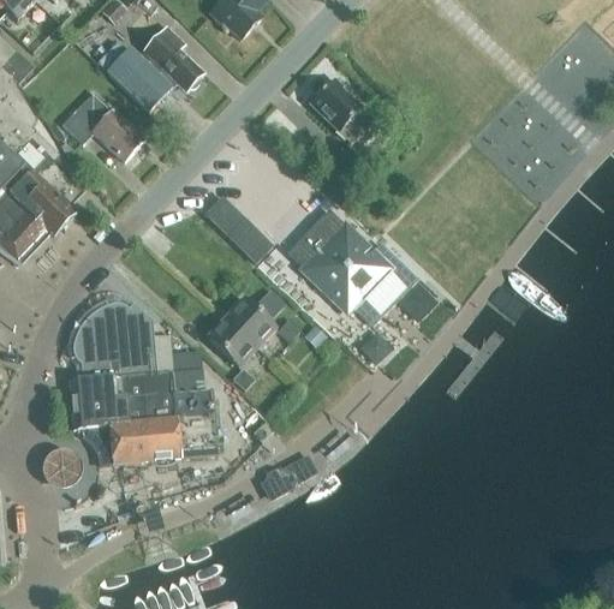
[(0,0),(0,3),(17,18),(34,0),(0,0)]
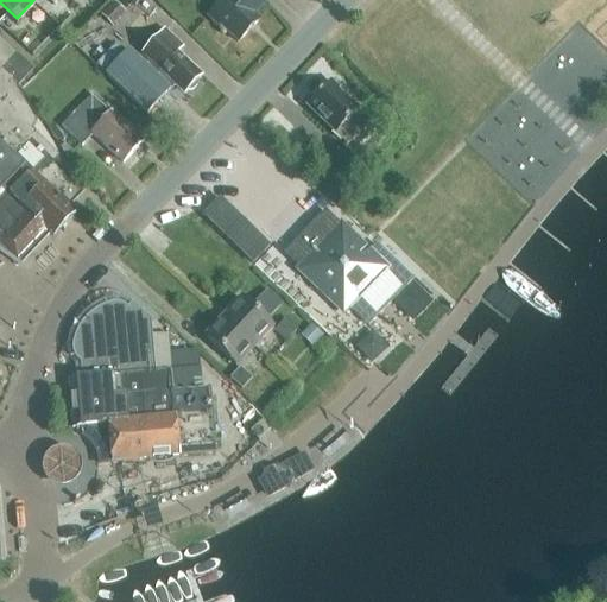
[(127,7),(119,0),(109,0),(100,10),(113,21),(127,7)]
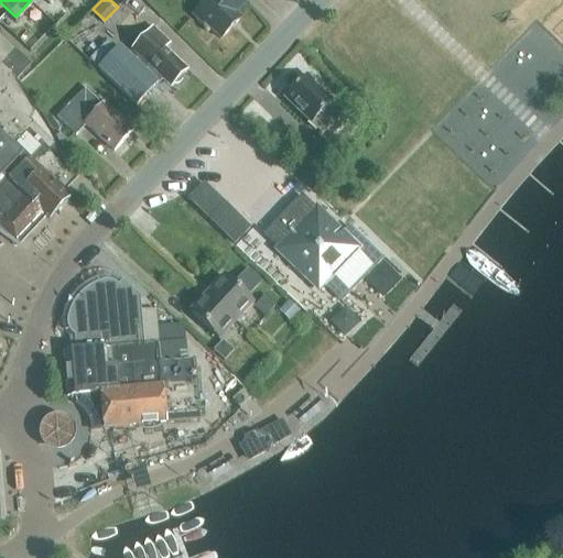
[(190,0),(197,7),(191,12),(197,19),(205,19),(222,34),(241,13),(236,9),(245,0),(190,0)]
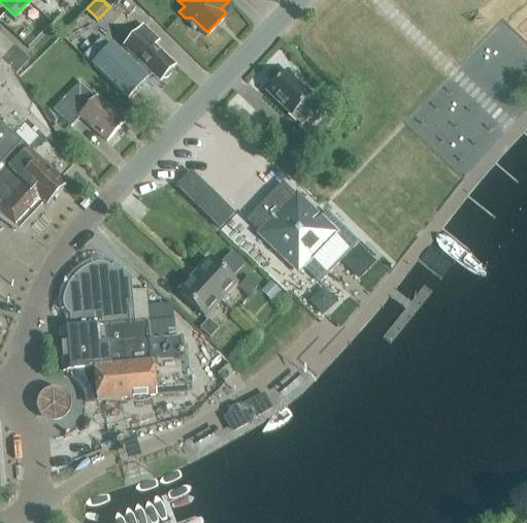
[(160,46),(154,41),(159,36),(142,22),(123,42),(120,46),(111,39),(92,60),(128,95),(153,68),(161,76),(164,74),(168,73),(171,69),(171,65),(174,63),(159,48),(160,46)]
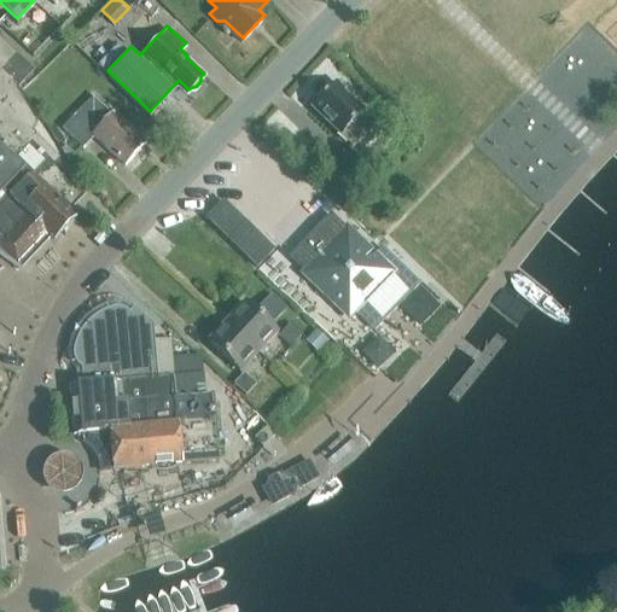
[(0,73),(19,53),(0,33),(0,73)]
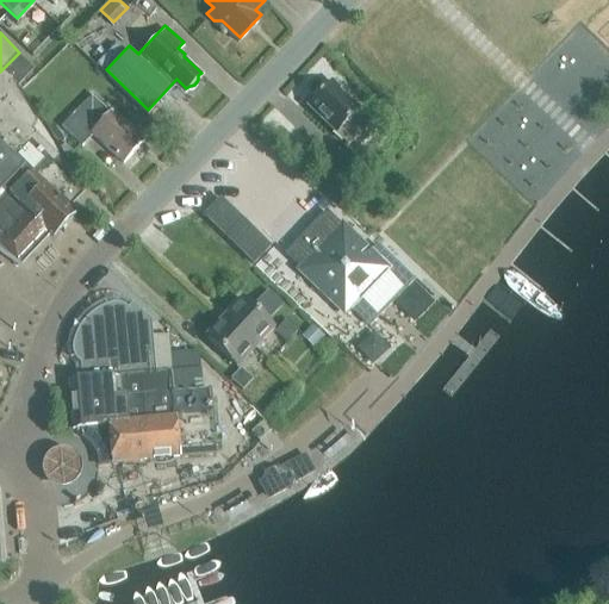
[(0,190),(45,142),(31,126),(37,119),(32,112),(16,83),(33,67),(19,53),(0,72),(0,190)]
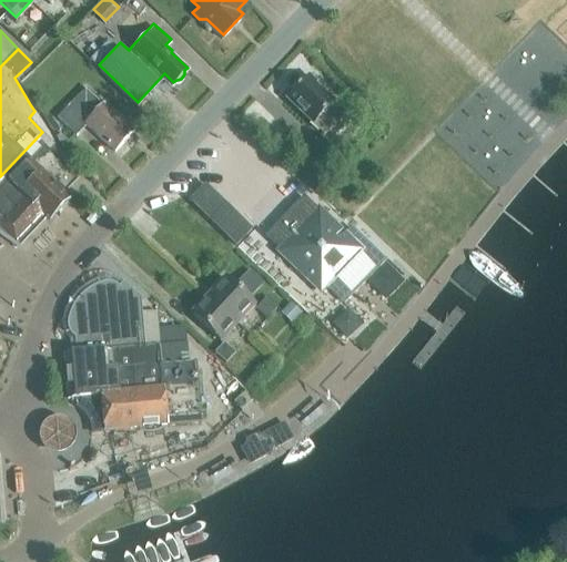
[(287,94),(324,130),(310,145),(326,161),(337,149),(322,133),(333,122),(322,111),(334,99),(315,80),(316,79),(310,71),(287,94)]
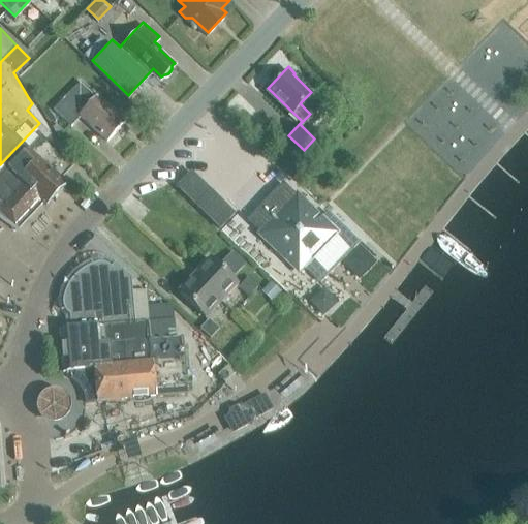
[(82,113),(94,124),(107,137),(124,119),(97,94),(98,93),(81,78),(53,106),(71,124),(82,113)]
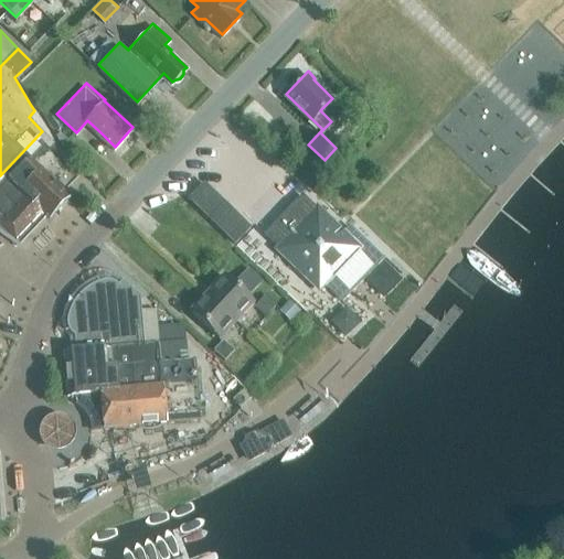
[(56,132),(63,141),(68,137),(60,128),(56,132)]
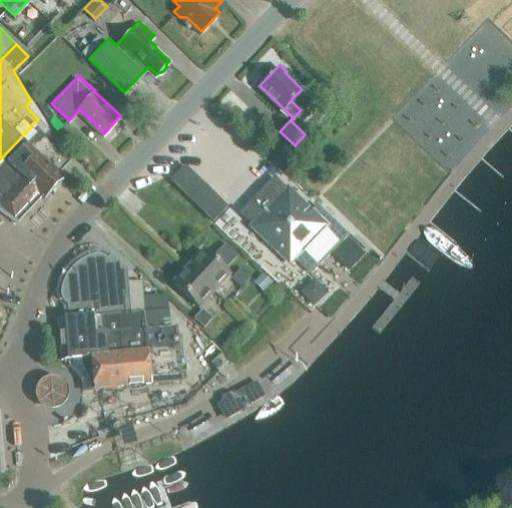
[(0,159),(0,201),(15,215),(18,218),(28,208),(24,204),(39,189),(45,194),(63,174),(57,169),(64,161),(62,153),(63,152),(42,132),(48,128),(38,119),(0,159)]
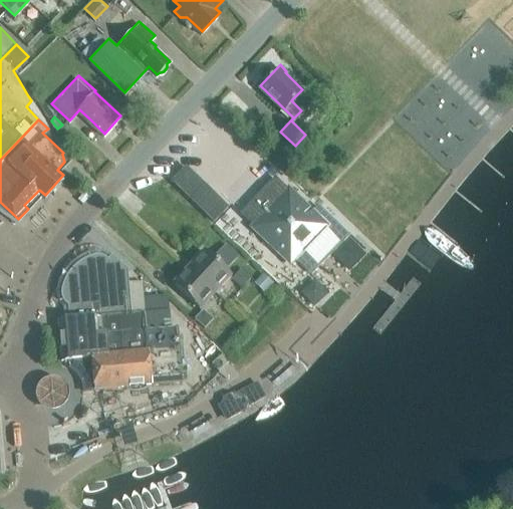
[(273,160),(278,164),(283,169),(284,167),(288,162),(279,153),(273,160)]
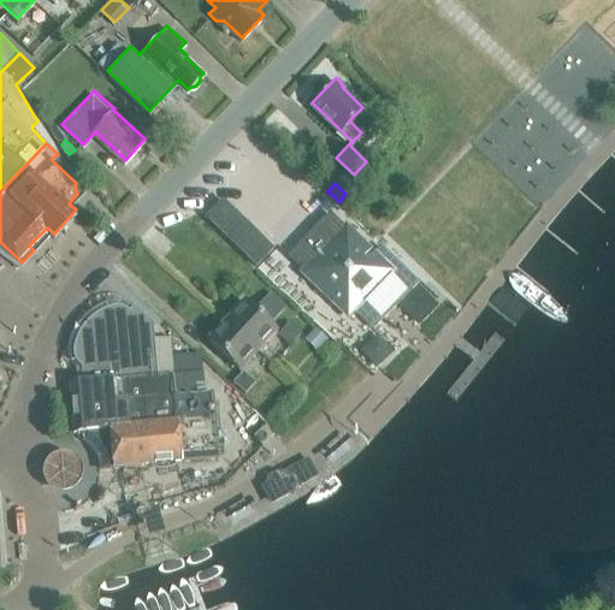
[(223,196),(207,213),(256,261),(272,244),(223,196)]
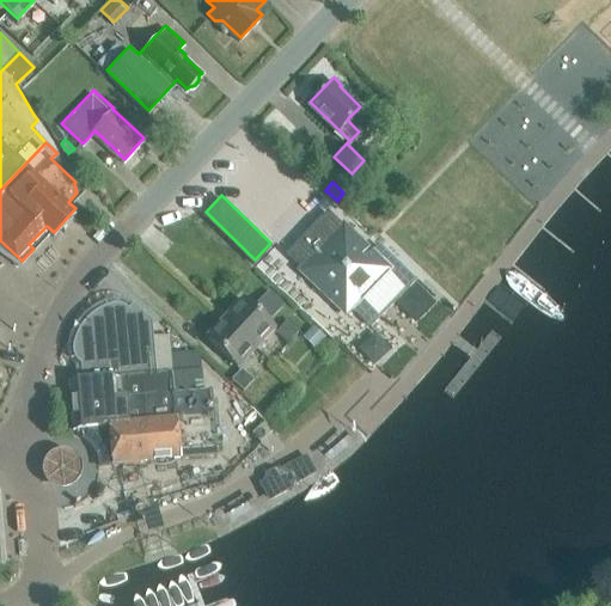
[(328,209),(301,236),(318,251),(304,265),(303,267),(304,268),(344,306),(346,308),(347,306),(350,303),(371,323),(415,276),(379,242),(378,243),(371,250),(344,225),(346,225),(343,224),(328,209)]
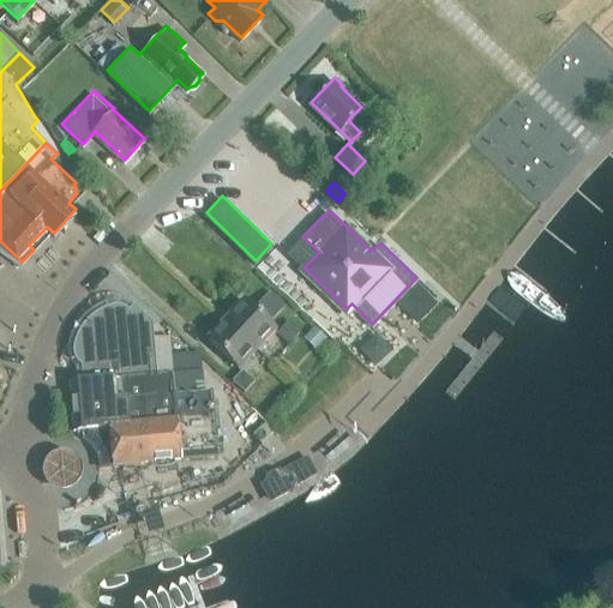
[(257,302),(274,317),(287,302),(271,288),(257,302)]
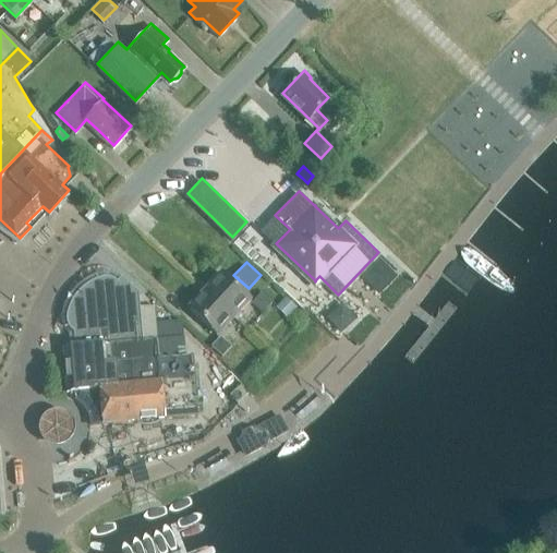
[(222,269),(206,287),(234,312),(250,296),(222,269)]
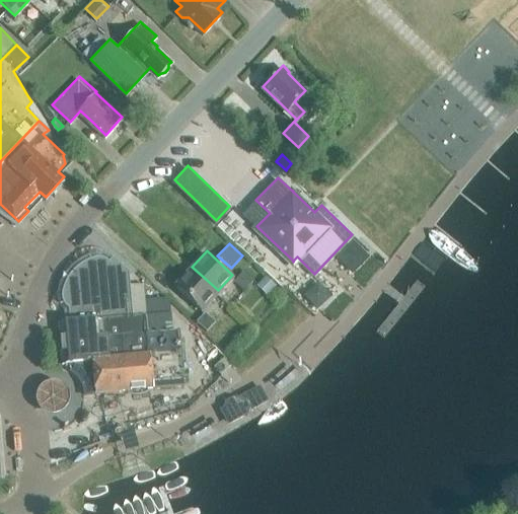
[(70,319),(59,320),(62,361),(70,360),(92,359),(92,358),(150,352),(148,331),(147,331),(146,313),(133,314),(129,270),(113,254),(109,259),(105,255),(102,254),(98,253),(94,254),(90,255),(86,258),(81,261),(77,264),(74,267),(70,271),(68,275),(65,280),(63,284),(62,289),(62,293),(62,296),(64,300),(66,303),(68,305),(70,319)]
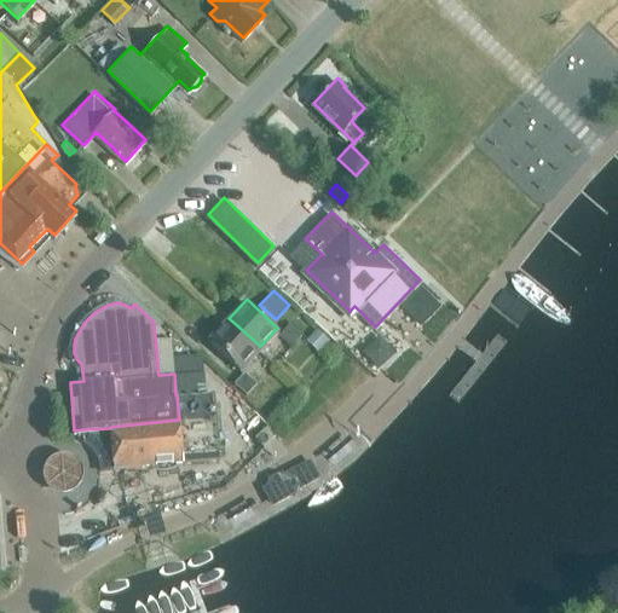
[(260,346),(229,318),(211,339),(241,366),(260,346)]
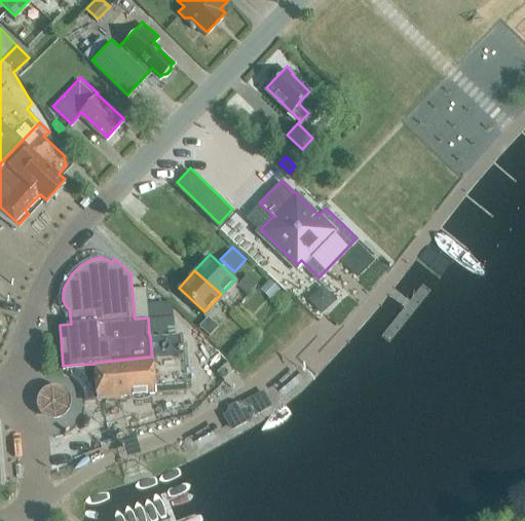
[(247,293),(256,284),(246,273),(236,283),(247,293)]
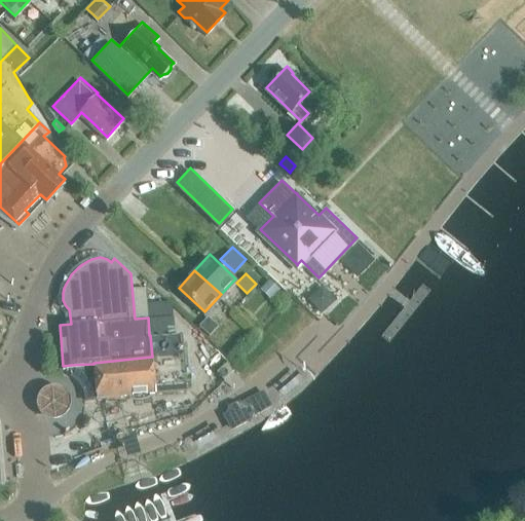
[(263,284),(273,293),(280,286),(269,275),(263,284)]
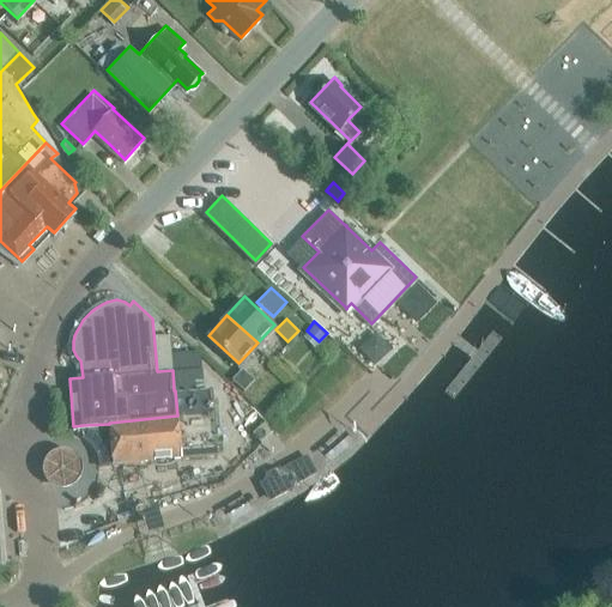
[(244,388),(255,376),(243,365),(232,376),(244,388)]
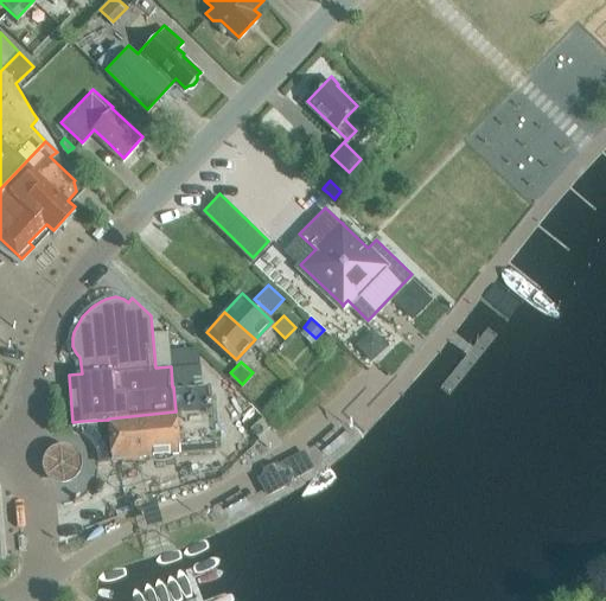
[(99,448),(100,453),(101,458),(112,458),(178,452),(216,448),(210,384),(173,387),(176,411),(108,419),(108,420),(82,421),(82,429),(87,432),(90,434),(93,438),(96,442),(99,448)]
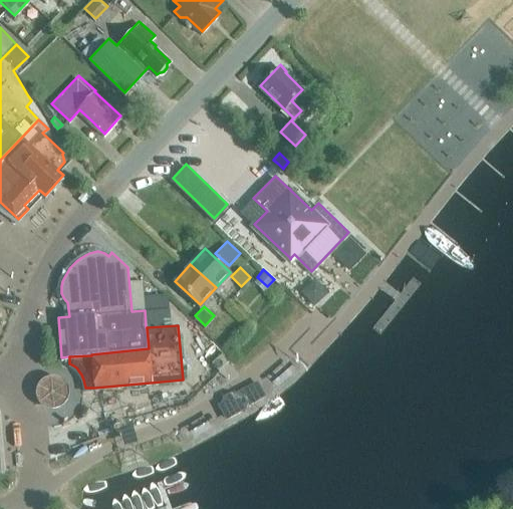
[(229,360),(225,355),(223,353),(216,360),(222,367),(229,360)]
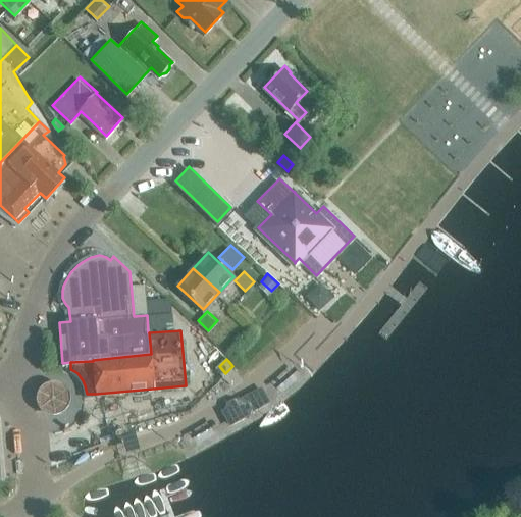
[(58,410),(62,407),(65,403),(67,397),(66,392),(64,386),(60,382),(55,380),(50,379),(45,381),(41,383),(37,388),(35,392),(35,397),(36,402),(39,406),(43,410),(47,411),(52,412),(58,410)]
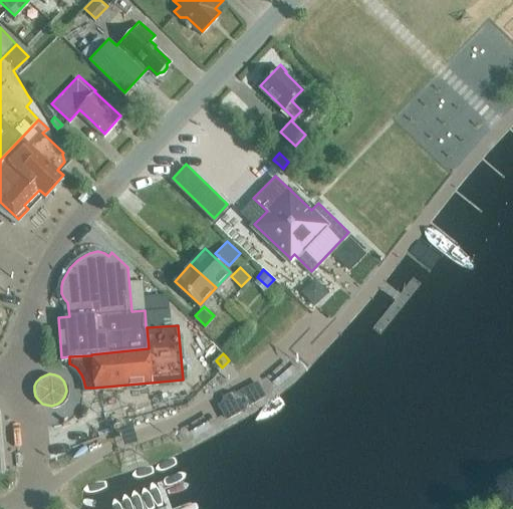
[(254,401),(264,395),(257,382),(237,393),(237,394),(235,395),(234,398),(228,401),(228,400),(219,405),(224,414),(225,414),(227,417),(231,415),(231,416),(238,412),(238,411),(244,408),(244,405),(254,400),(254,401)]
